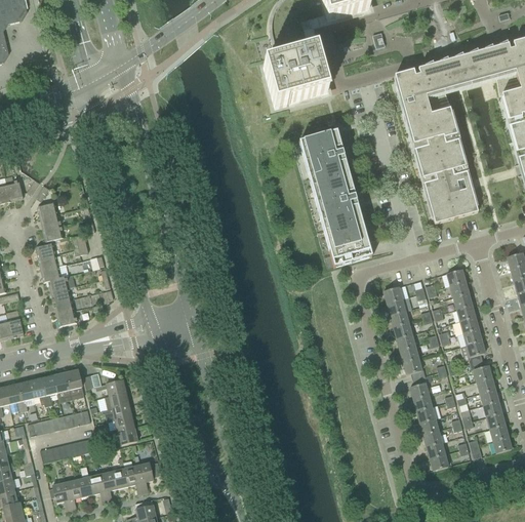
[(0,0),(0,63),(2,63),(7,53),(2,31),(7,24),(21,21),(26,11),(23,0),(0,0)]
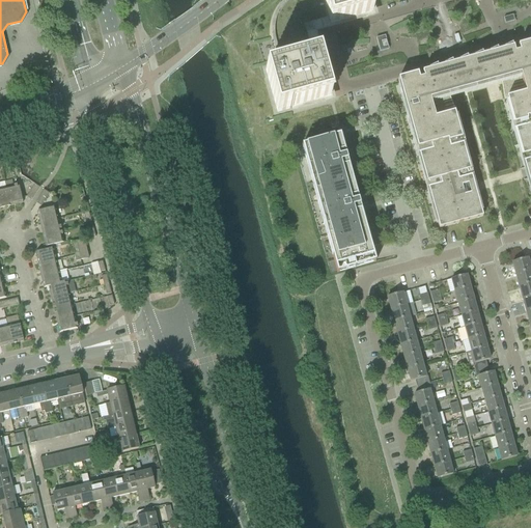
[(276,12),(273,30),(274,39),(280,62),(313,54),(312,50),(310,43),(309,37),(314,35),(315,34),(314,30),(313,29),(308,29),(307,30),(305,24),(328,18),(329,17),(324,0),(285,0),(276,12)]
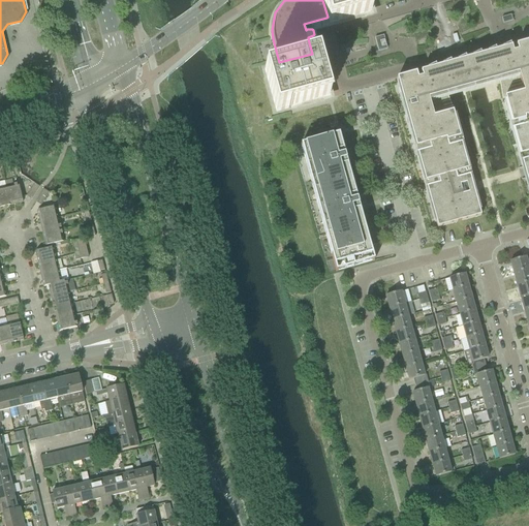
[(315,41),(308,42),(310,51),(317,49),(323,69),(316,71),(318,76),(324,74),(330,93),(528,37),(528,0),(410,0),(352,17),(350,9),(345,11),(347,18),(312,28),(315,41)]
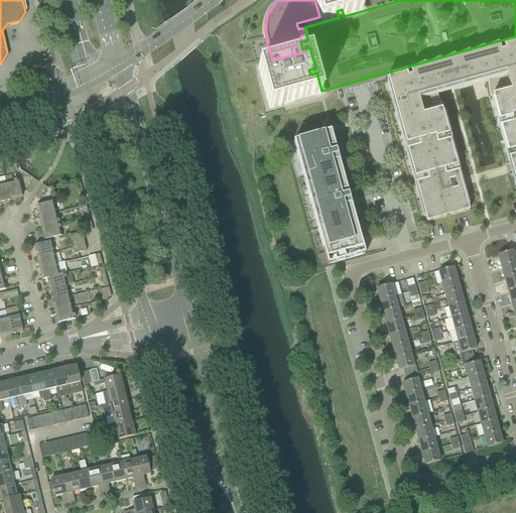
[(314,0),(319,16),(320,21),(339,16),(344,15),(362,10),(359,0),(314,0)]
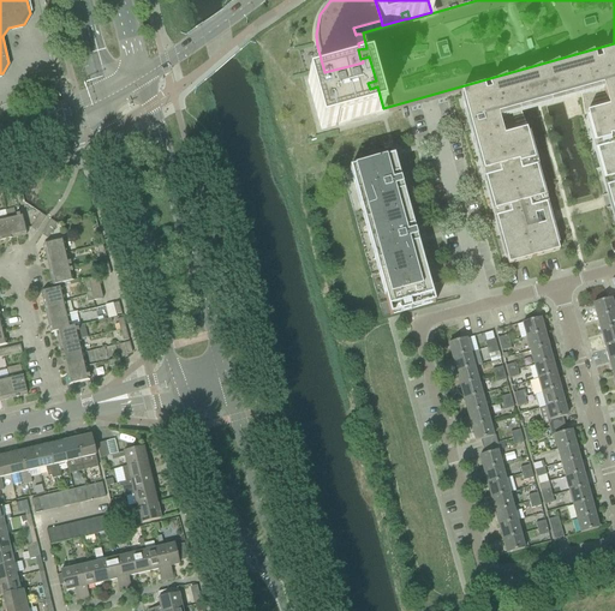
[(527,127),(521,111),(537,106),(580,94),(584,112),(586,112),(590,125),(593,124),(595,130),(591,130),(597,151),(601,150),(602,155),(598,156),(604,178),(608,177),(609,181),(605,183),(608,192),(614,190),(614,201),(611,203),(614,211),(614,210),(614,46),(599,51),(601,58),(596,59),(593,52),(592,53),(592,51),(583,54),(583,55),(575,58),(574,55),(565,59),(566,60),(557,63),(557,60),(548,64),(548,65),(541,67),(539,65),(531,69),(531,70),(527,71),(523,72),(523,70),(513,73),(513,75),(506,77),(505,75),(496,78),(496,79),(489,82),(490,88),(485,89),(483,83),(460,89),(464,102),(469,101),(470,107),(466,108),(473,137),(477,136),(479,142),(476,143),(481,160),(481,163),(485,162),(487,168),(483,169),(489,190),(493,189),(494,195),(490,196),(496,216),(500,215),(501,221),(497,222),(503,243),(507,241),(508,247),(505,249),(508,262),(559,247),(555,234),(551,235),(550,229),(554,228),(551,220),(537,223),(535,213),(548,209),(545,199),(542,201),(541,195),(544,193),(538,173),(535,174),(533,168),(537,167),(531,147),(527,148),(525,142),(530,141),(526,129),(527,127)]
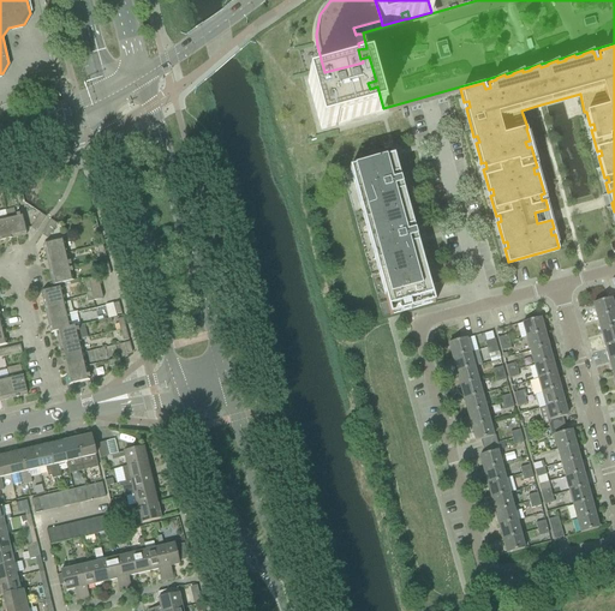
[(324,72),(308,77),(321,126),(339,121),(382,109),(376,88),(375,82),(369,60),(369,61),(363,63),(324,72)]
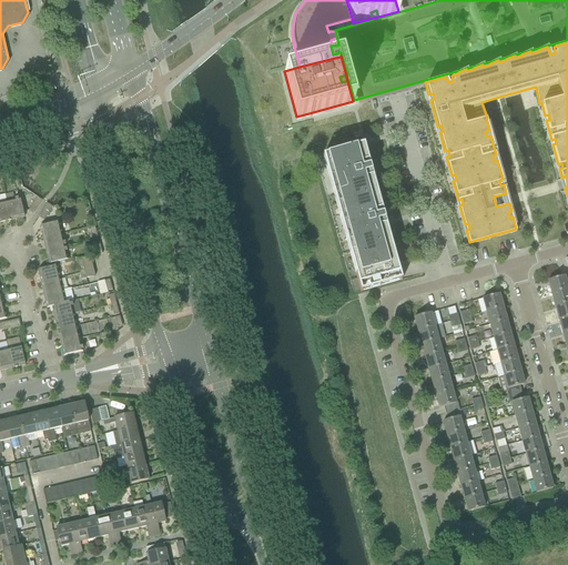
[(323,153),(323,154),(327,153),(330,162),(325,163),(328,175),(333,174),(336,184),(332,185),(333,192),(337,191),(341,200),(336,201),(336,202),(341,201),(343,211),(338,212),(342,224),(346,223),(350,232),(345,233),(346,240),(351,239),(354,248),(350,250),(361,290),(402,278),(383,211),(379,212),(378,208),(382,208),(369,163),(366,164),(365,160),(368,159),(364,142),(323,153)]
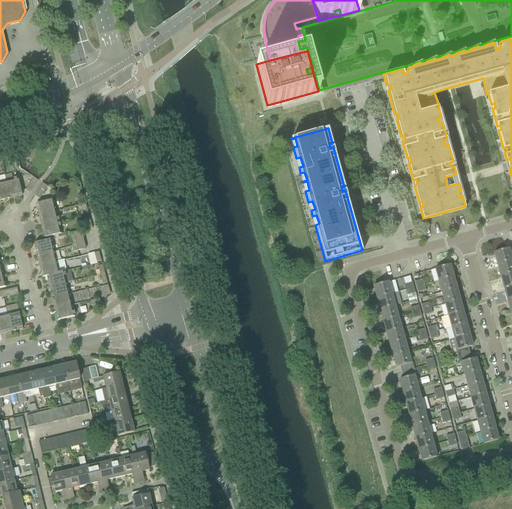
[(25,187),(30,191),(38,178),(33,175),(25,187)]
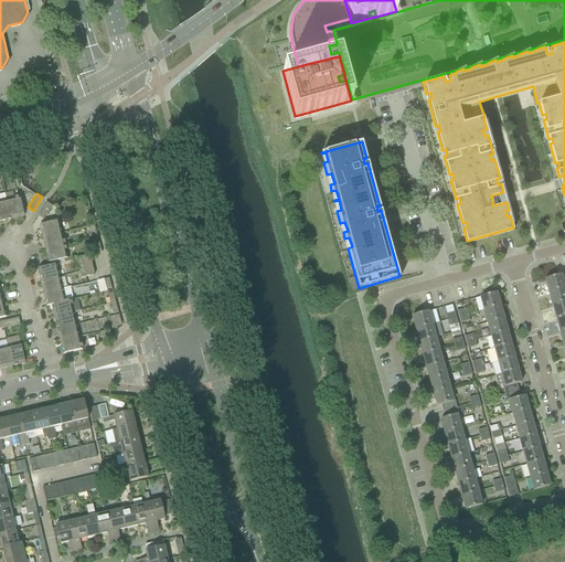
[(19,194),(7,197),(11,216),(24,213),(19,194)]
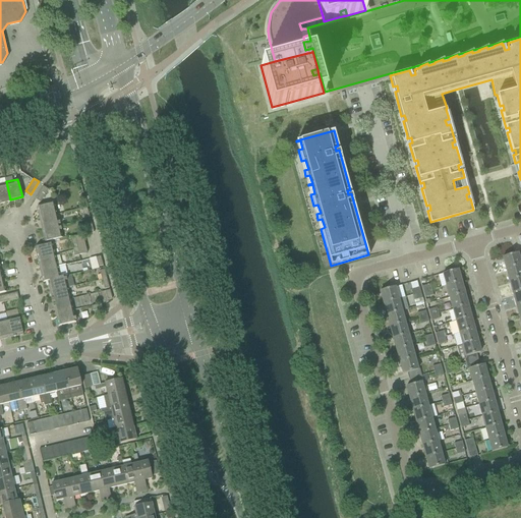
[(6,181),(0,182),(0,202),(10,199),(6,181)]
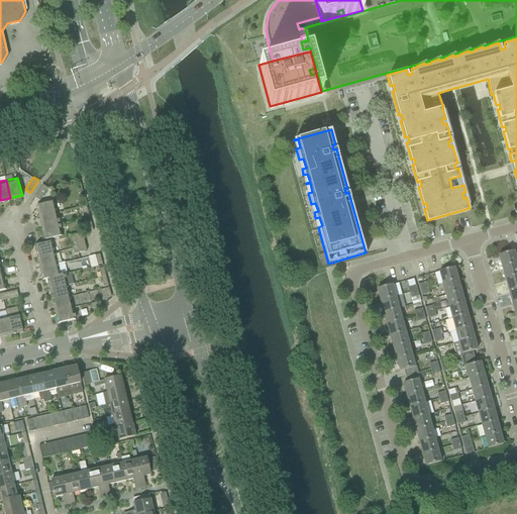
[(42,182),(33,195),(39,198),(47,186),(42,182)]
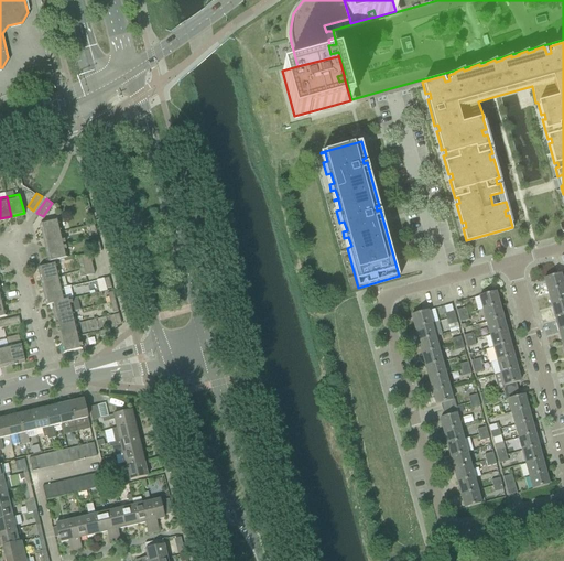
[(40,222),(42,235),(62,230),(58,217),(40,222)]
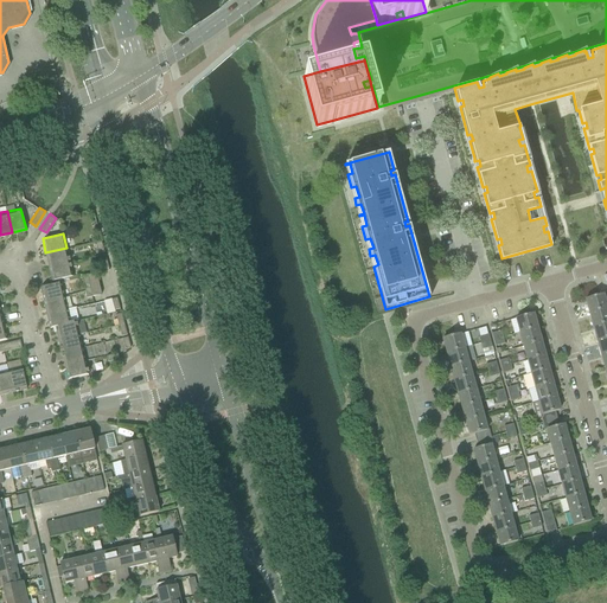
[(45,252),(49,265),(69,261),(66,248),(45,252)]
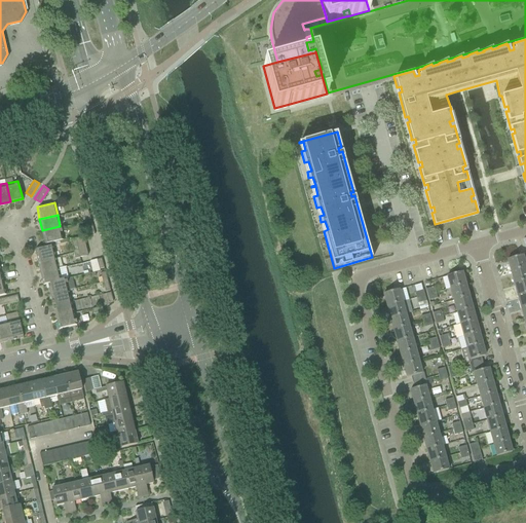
[(60,226),(42,230),(45,241),(63,237),(60,226)]
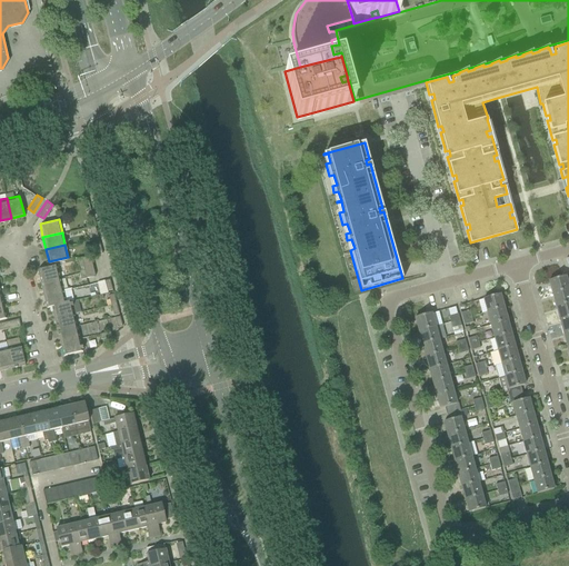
[(81,256),(85,270),(87,276),(95,274),(90,255),(81,256)]
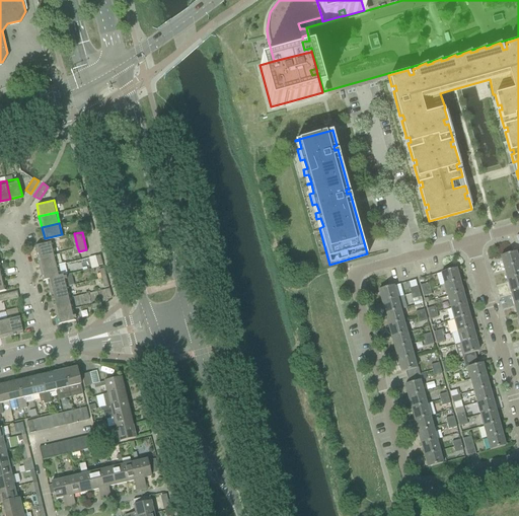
[(33,244),(36,255),(55,251),(52,240),(49,240),(33,244)]
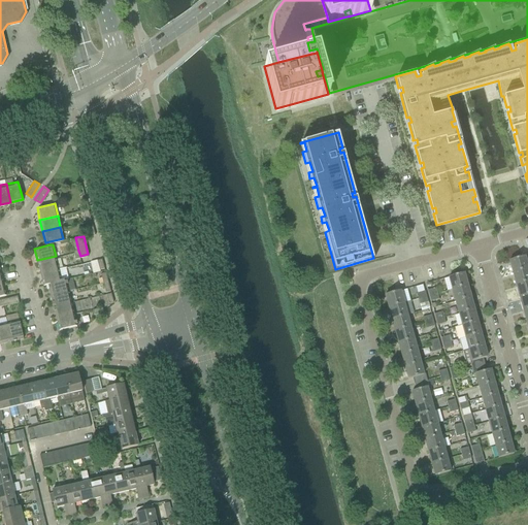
[(509,258),(513,270),(527,266),(524,254),(509,258)]
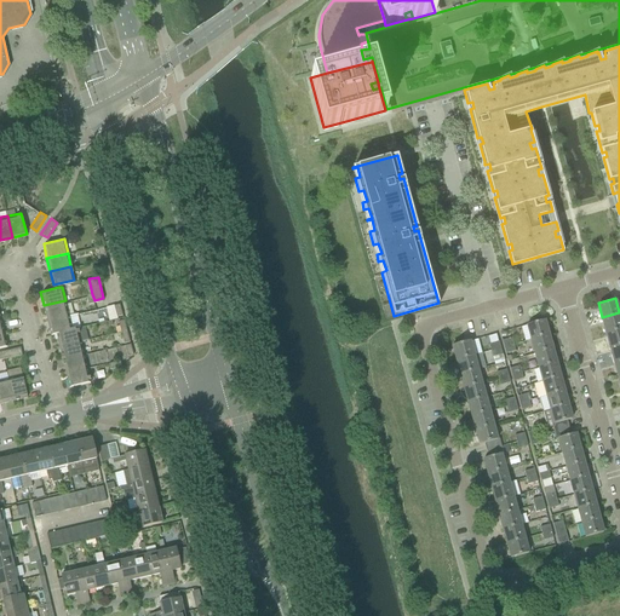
[(44,305),(47,318),(68,314),(65,300),(44,305)]
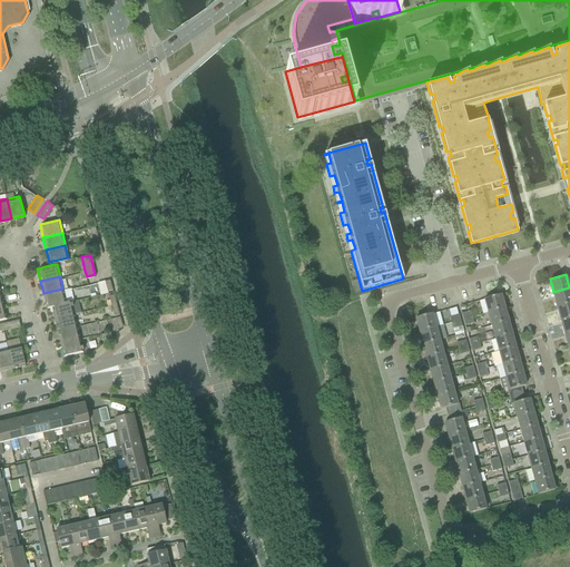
[(62,289),(43,293),(46,306),(51,304),(71,300),(74,300),(71,287),(62,289)]
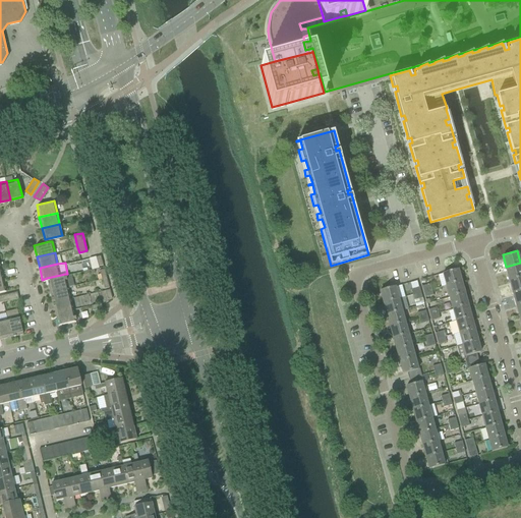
[(506,267),(509,278),(520,275),(520,264),(520,263),(506,267)]
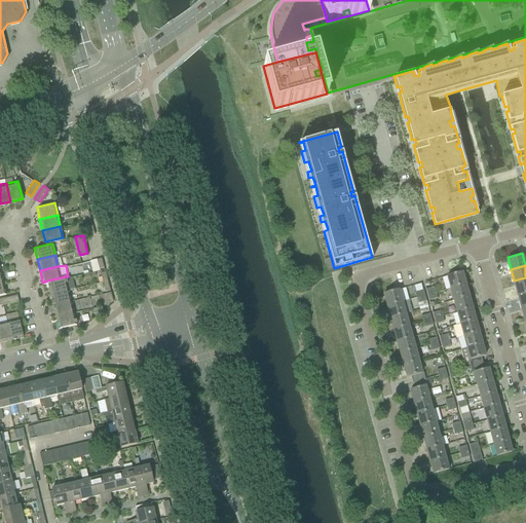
[(447,273),(450,286),(465,282),(462,269),(447,273)]
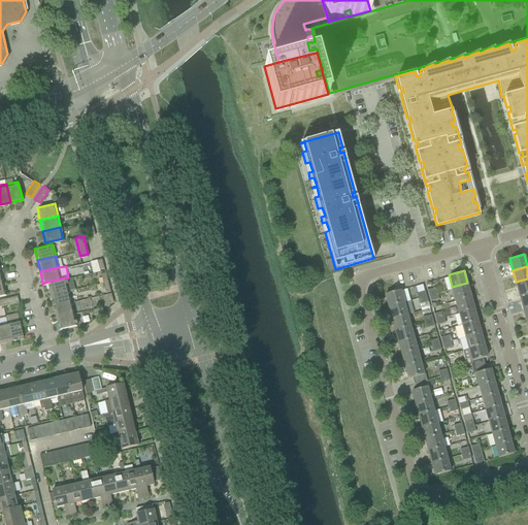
[(66,277),(47,282),(51,294),(68,290),(66,277)]
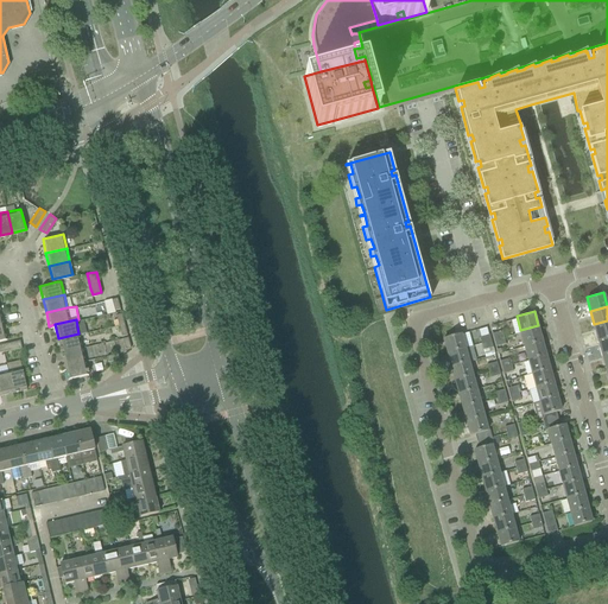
[(607,320),(594,324),(599,338),(607,335),(607,320)]
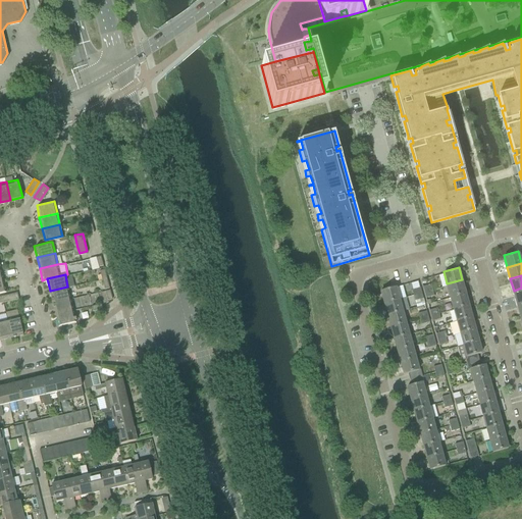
[(447,283),(451,296),(465,292),(462,279),(447,283)]
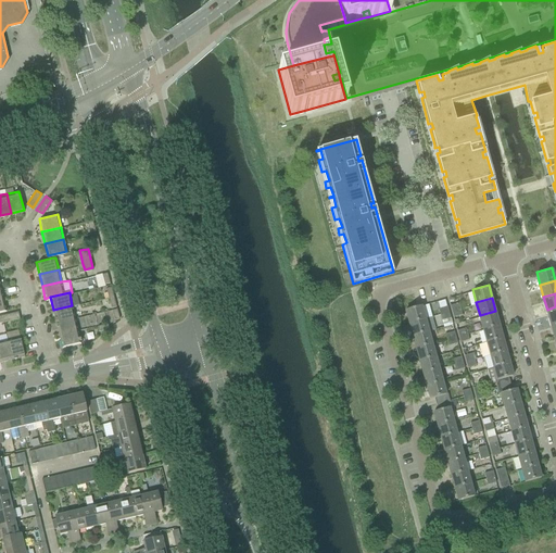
[(405,308),(409,321),(425,316),(421,303),(405,308)]
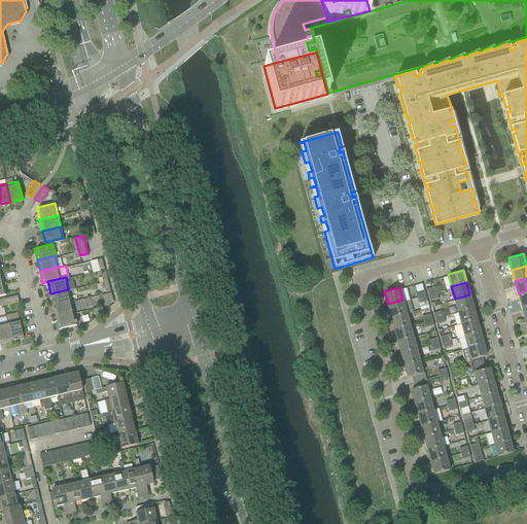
[(50,293),(53,305),(71,301),(68,289),(50,293)]
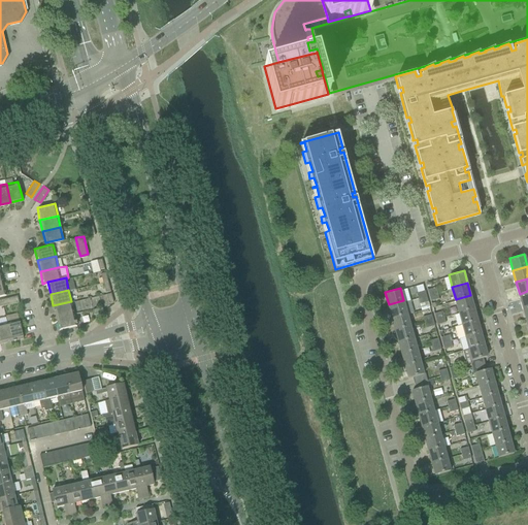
[(18,294),(1,298),(3,303),(19,300),(18,294)]
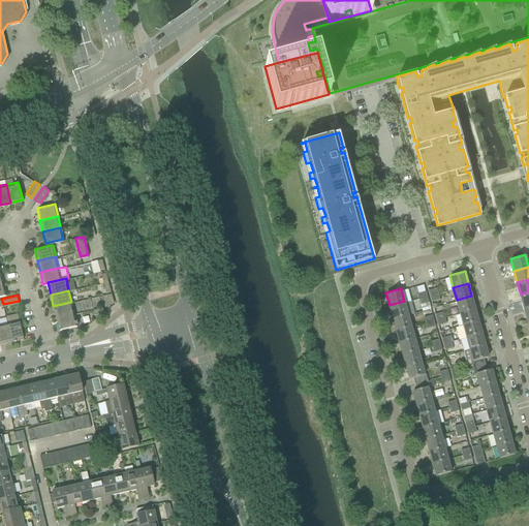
[(457,300),(460,311),(474,307),(471,296),(457,300)]
